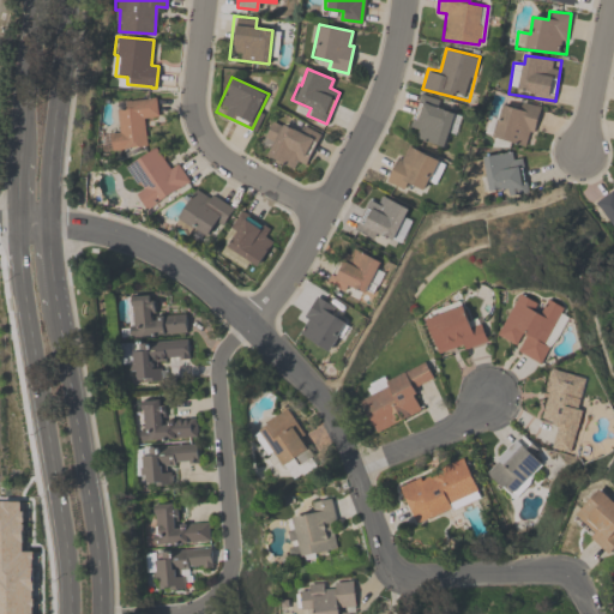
[(449,148),(458,115),(444,110),(446,102),(421,95),(409,136),(449,148)]
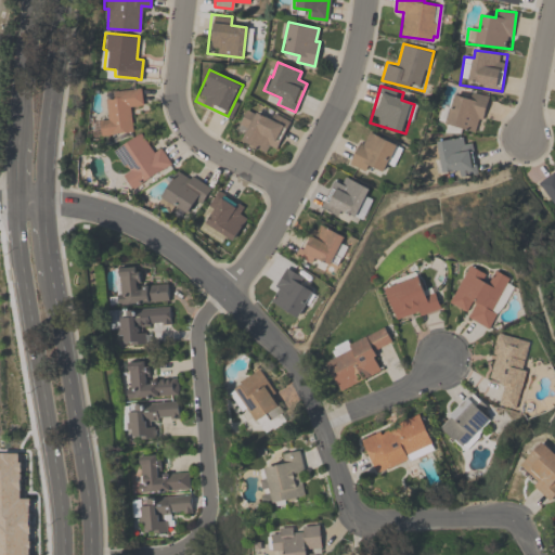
[(104,99),(113,98),(113,90),(134,88),(134,87),(140,87),(142,104),(129,106),(132,131),(100,134),(99,119),(106,118),(104,99)]
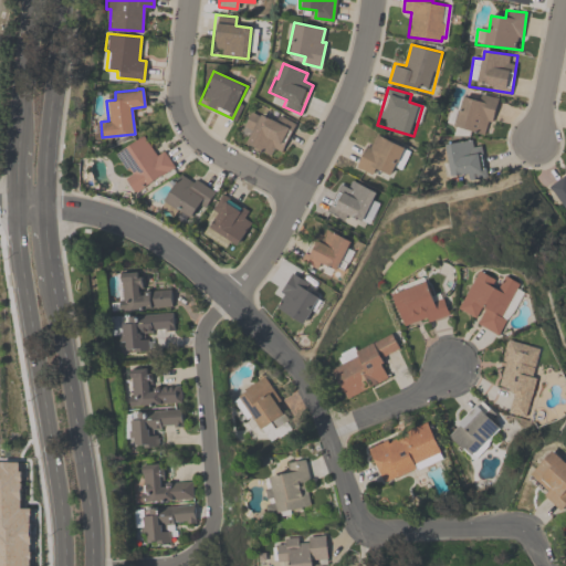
[(489,136),(499,101),(461,91),(451,126),(489,136)]
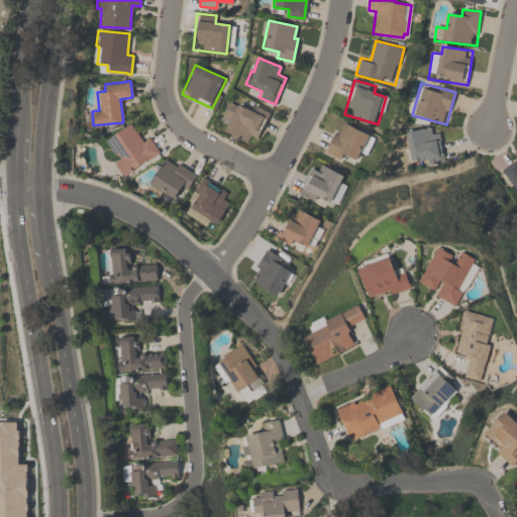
[(270,112),(256,137),(250,134),(246,141),(224,129),(230,118),(222,114),(229,101),(237,105),(238,103),(251,110),(254,105),(270,112)]
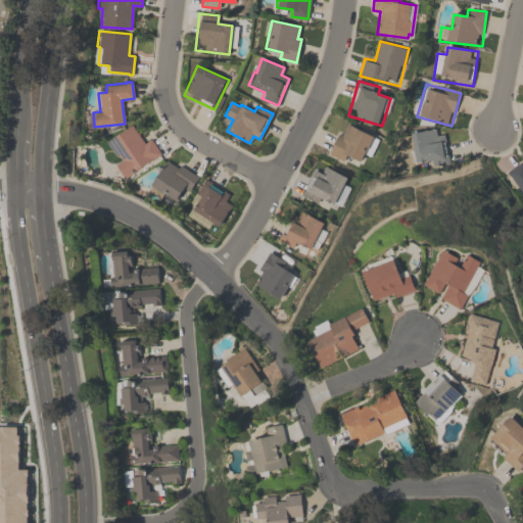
[(379,138),(344,122),(330,152),(360,167),(366,153),(371,155),(379,138)]
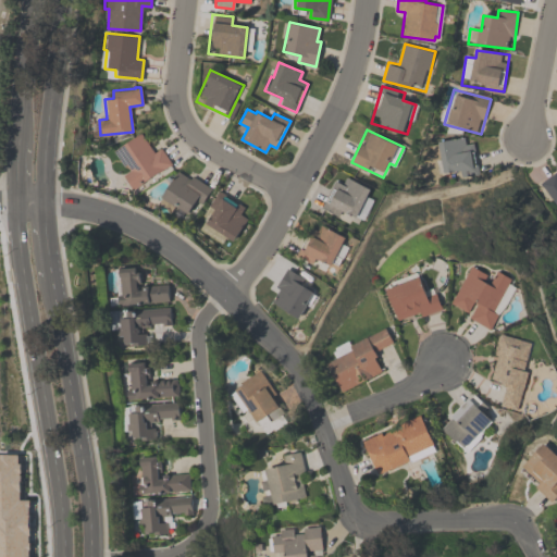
[(113,150),(139,133),(153,152),(160,147),(171,162),(133,189),(122,174),(130,170),(125,164),(124,165),(113,150)]
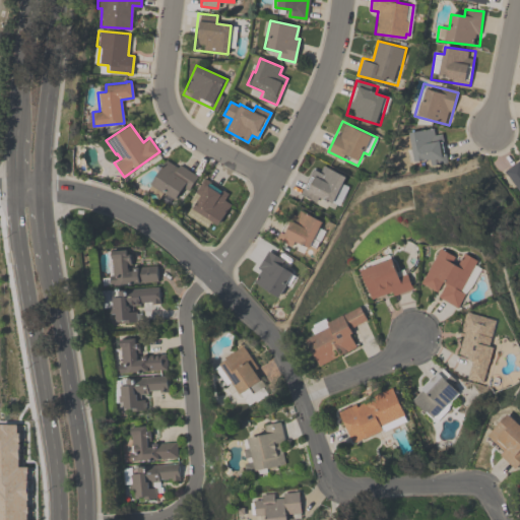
[(409,133),(410,161),(444,160),(443,131),(409,133)]
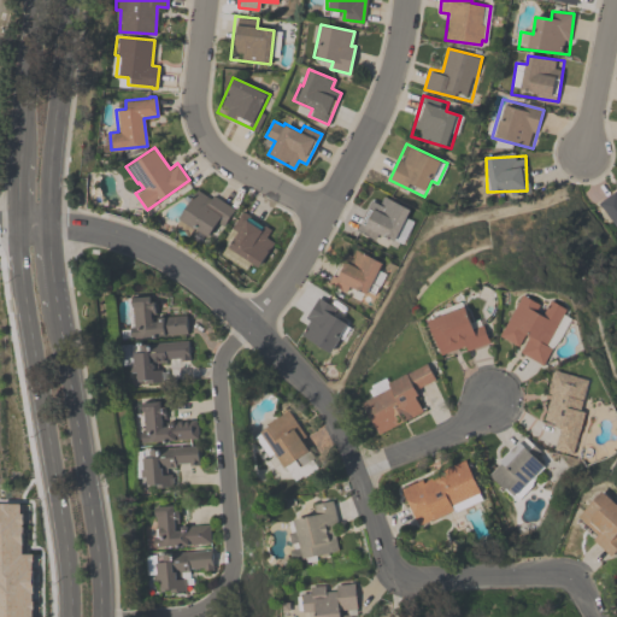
[(177,218),(197,189),(210,198),(212,194),(234,207),(222,225),(216,222),(206,238),(177,218)]
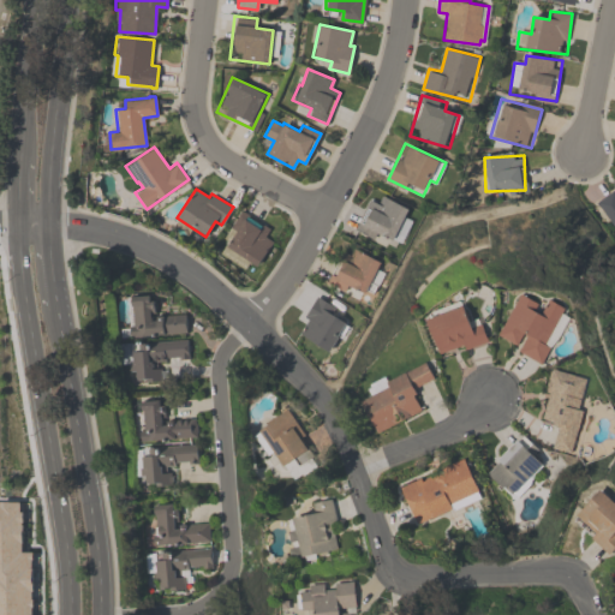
[(595,201),(613,190),(614,193),(614,225),(613,226),(595,201)]
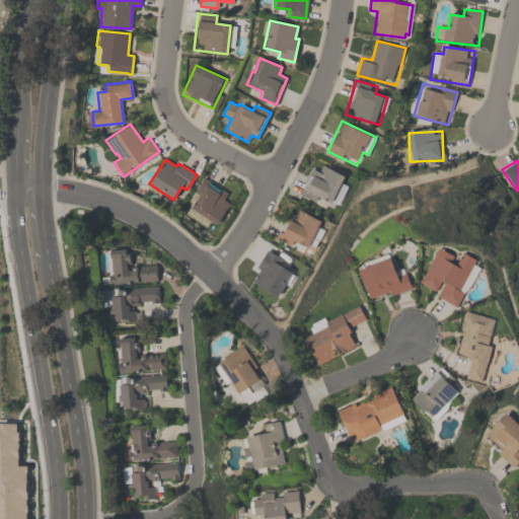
[(335,209),(351,178),(323,164),(320,172),(312,168),(301,192),(335,209)]
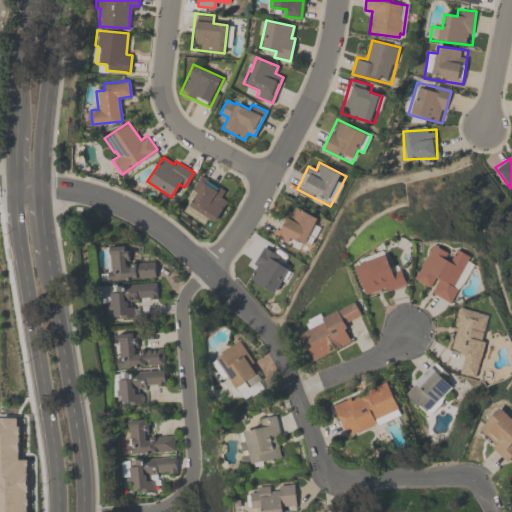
[(227,201),(213,221),(188,204),(190,201),(185,198),(201,174),(224,190),(220,196),(227,201)]
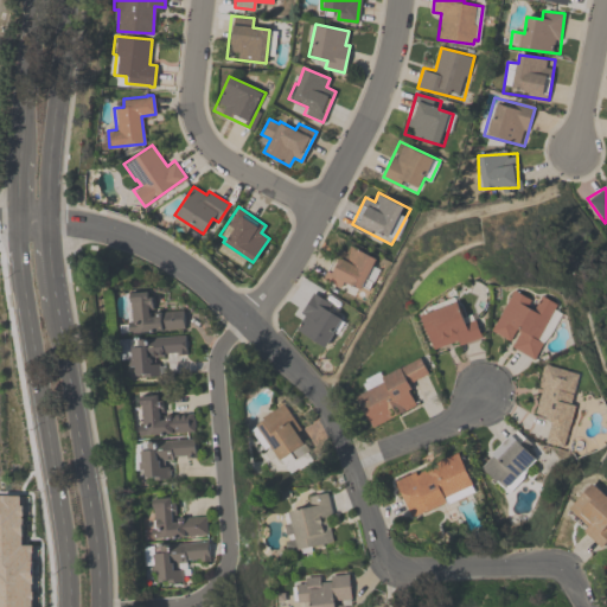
[(326,275),(360,295),(381,262),(346,242),(326,275)]
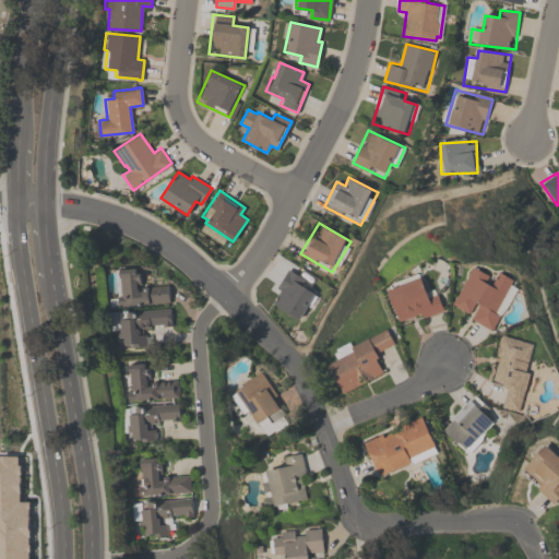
[(169,302),(118,306),(118,296),(121,296),(119,268),(135,266),(135,272),(141,272),(141,283),(138,283),(138,290),(143,290),(142,286),(169,285),(169,302)]
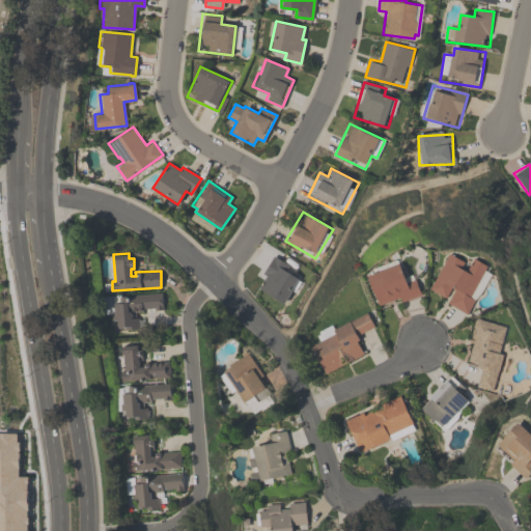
[(488,266),(470,297),(475,300),(467,314),(447,303),(455,289),(451,287),(445,298),(429,288),(450,253),(465,261),(462,268),(467,271),(475,257),(488,266)]
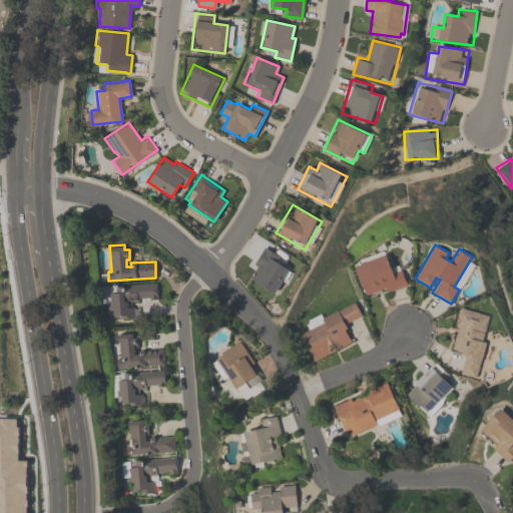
[(291,270),(280,264),(283,259),(266,247),(247,277),(276,295),(291,270)]
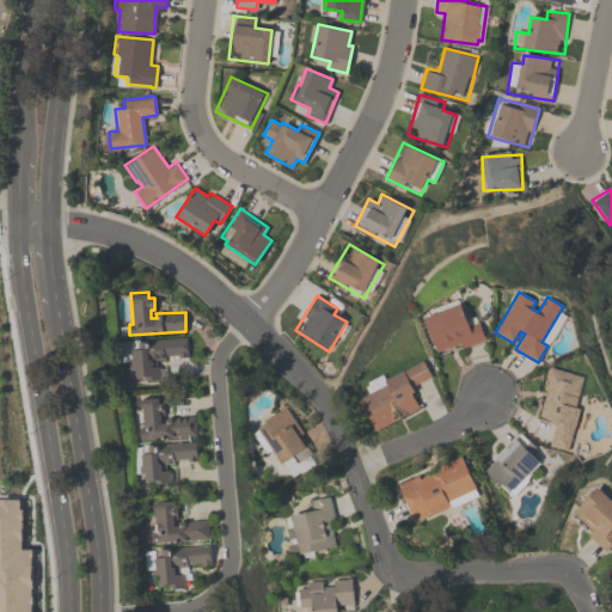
[(485,337),(461,347),(460,342),(438,352),(423,318),(460,304),(466,319),(475,316),(477,322),(478,322),(485,337)]
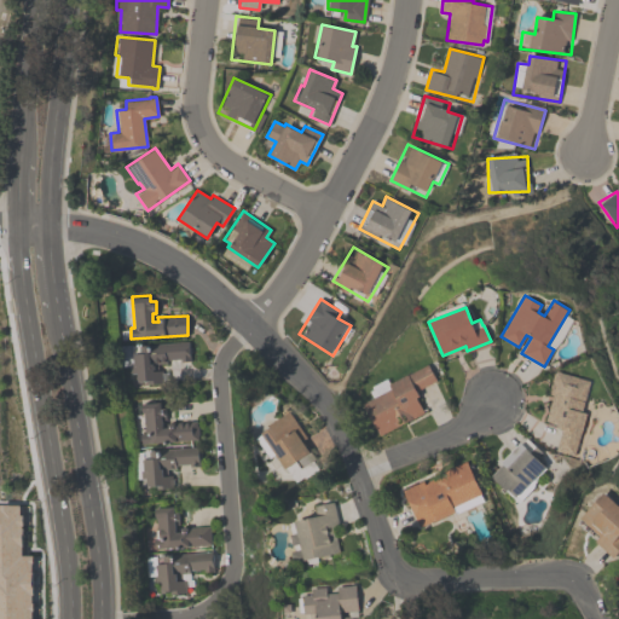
[(133,366),(132,346),(138,346),(138,345),(189,341),(190,360),(179,360),(179,358),(167,359),(167,363),(157,363),(157,370),(162,370),(162,382),(146,383),(146,381),(144,381),(144,382),(136,383),(136,377),(137,377),(137,374),(132,374),(131,366),(133,366)]
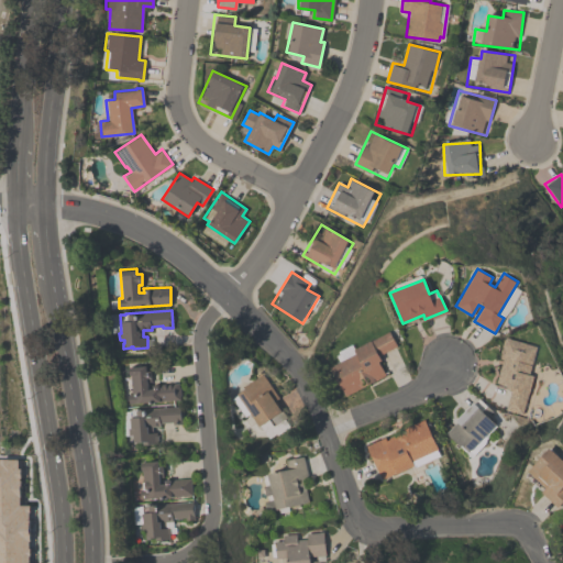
[(385,375),(344,396),(329,366),(355,353),(353,349),(388,330),(396,345),(378,354),(381,360),(378,361),(385,375)]
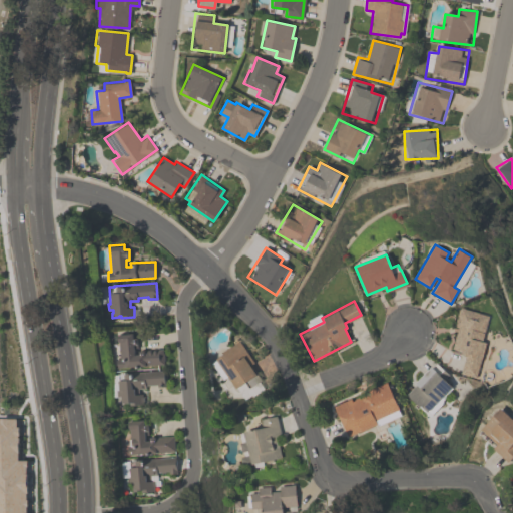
[(476,377),(460,372),(464,355),(461,354),(461,352),(452,349),(458,327),(455,326),(456,325),(455,325),(457,318),(458,316),(457,316),(459,309),(460,309),(460,307),(489,315),(482,341),(485,342),(476,377)]
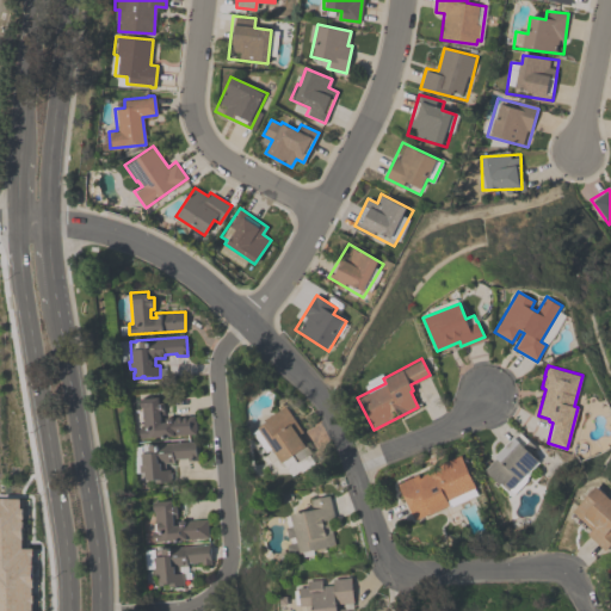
[(140,438),(139,432),(143,432),(141,397),(159,396),(159,401),(164,401),(164,414),(160,414),(160,421),(165,421),(165,418),(193,415),(195,420),(196,419),(196,430),(195,430),(195,433),(144,436),(144,437),(140,438)]
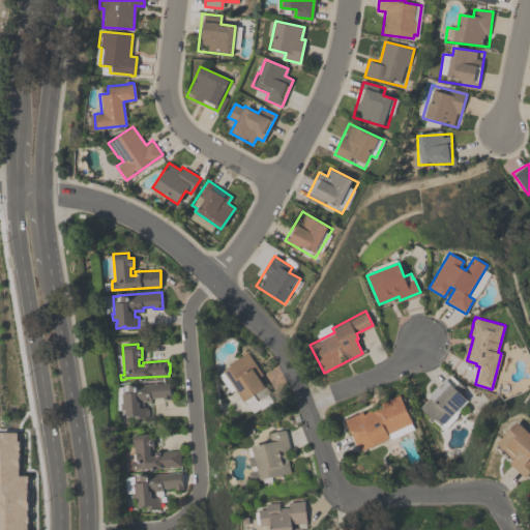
[(218,375),(224,371),(231,365),(229,363),(247,351),(262,375),(259,377),(269,393),(268,394),(272,401),(260,409),(259,408),(253,412),(244,401),(243,401),(235,388),(230,391),(218,375)]
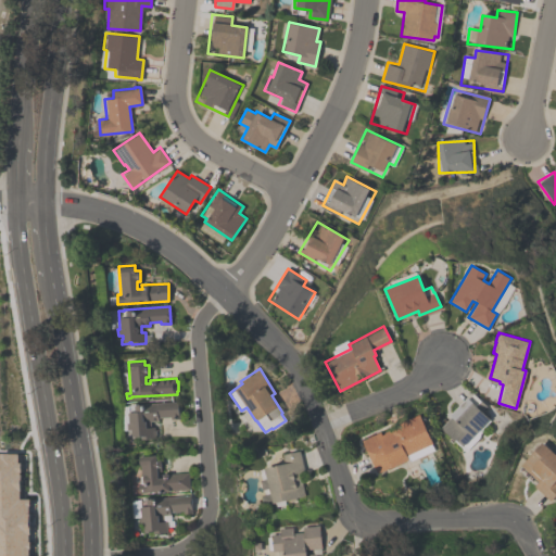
[(490,419),(481,429),(478,438),(465,452),(440,427),(451,416),(450,415),(467,396),(468,397),(472,393),(479,401),(476,405),(490,419)]
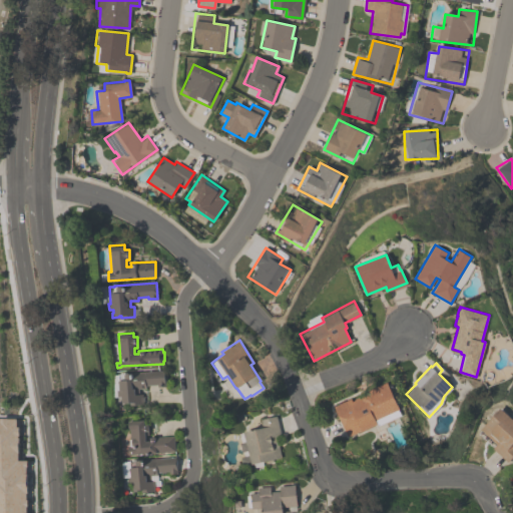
[(163,371),(163,374),(165,374),(166,380),(164,380),(164,386),(157,386),(156,385),(145,386),(145,388),(138,389),(138,394),(142,394),(142,397),(143,397),(144,405),(129,405),(129,403),(121,403),(121,396),(114,397),(113,374),(123,374),(123,373),(130,372),(130,373),(163,371)]
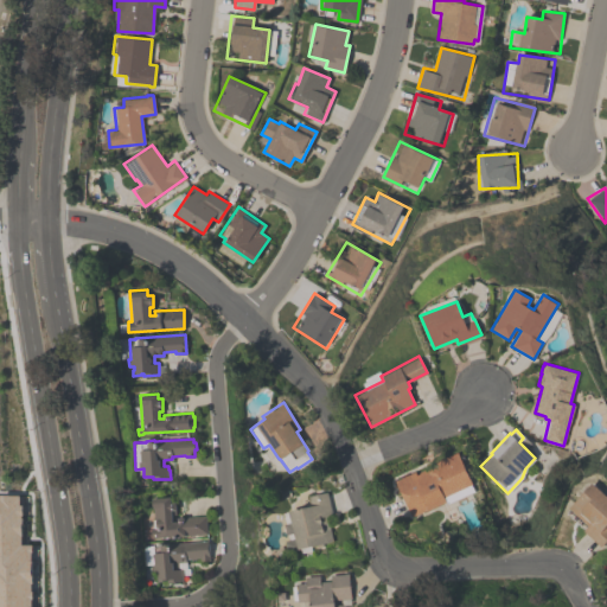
[(395,480),(415,471),(416,474),(419,473),(420,472),(425,470),(426,471),(439,465),(436,461),(457,452),(472,484),(471,484),(473,491),(446,504),(445,500),(411,516),(395,480)]
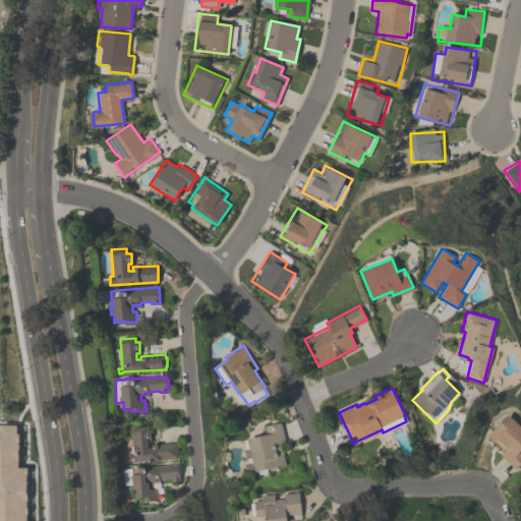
[(520,425),(520,449),(519,451),(520,452),(520,462),(515,469),(500,455),(504,451),(488,436),(509,414),(520,425)]
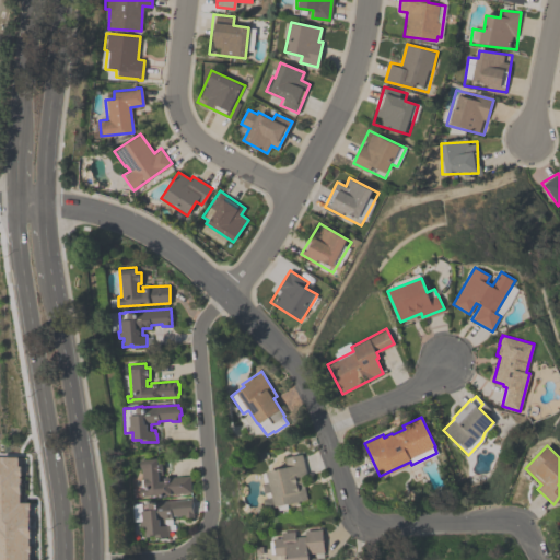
[(273,506),(270,491),(264,492),(261,482),(268,481),(266,471),(286,466),(283,457),(302,453),(306,475),(301,476),(306,498),(286,503),(287,506),(276,509),(276,505),(273,506)]
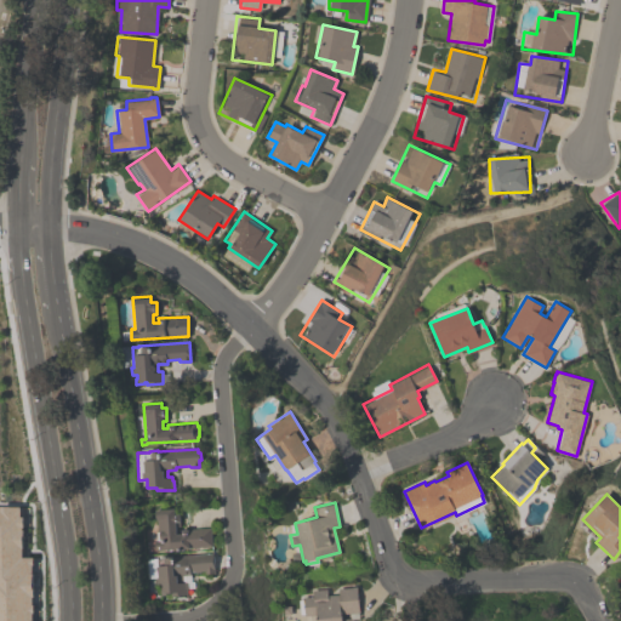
[(211,546),(154,550),(154,540),(157,539),(157,531),(158,531),(155,508),(175,507),(175,514),(180,513),(181,529),(188,529),(210,528),(211,546)]
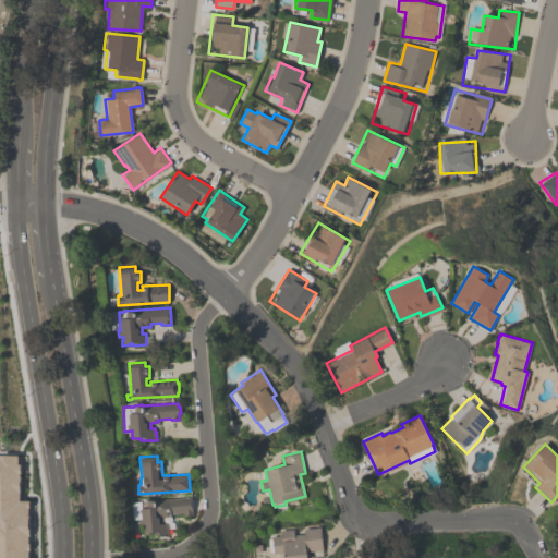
[(144,534),(143,525),(138,525),(138,520),(133,520),(132,502),(141,501),(141,500),(191,497),(192,514),(183,514),(183,512),(171,513),(171,517),(164,517),(164,522),(168,522),(169,528),(167,528),(168,534),(154,535),(154,532),(148,533),(148,534),(144,534)]
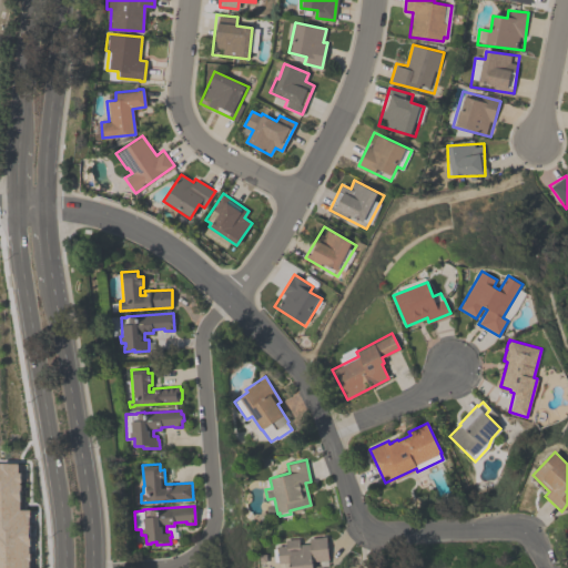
[(327,537),(328,560),(312,561),(313,567),(321,566),(321,567),(277,567),(277,546),(286,545),(286,539),(300,538),(300,545),(310,544),(310,538),(327,537)]
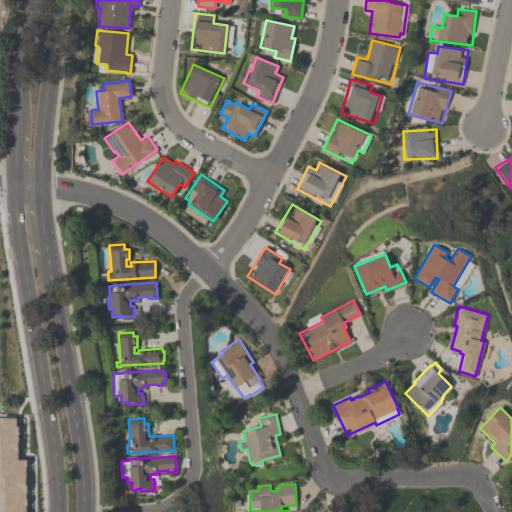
All buildings are outlined.
